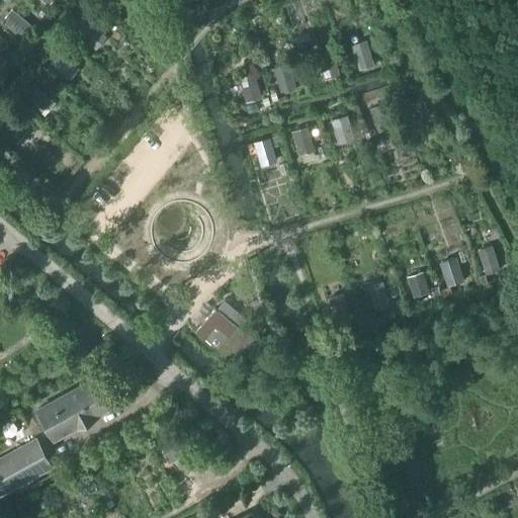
[(3,20),(21,35),(29,24),(12,9),(3,20)]
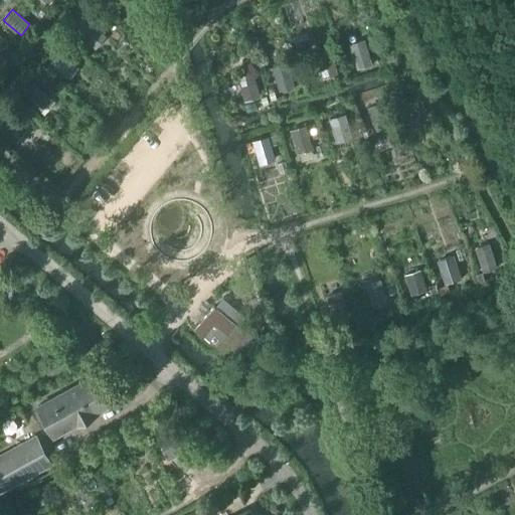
[(77,32),(96,46),(105,36),(87,21),(77,32)]
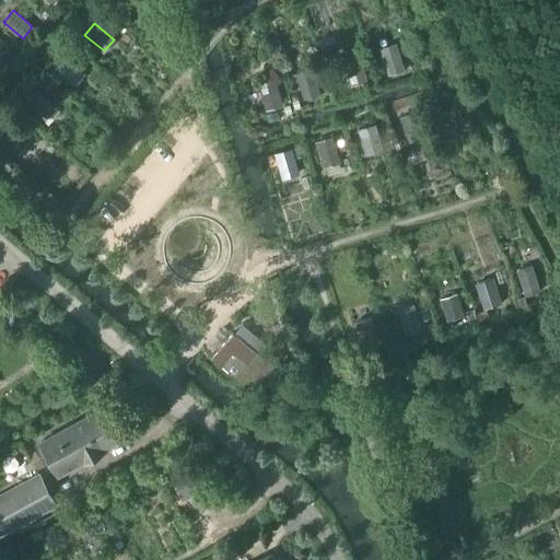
[(381,48),(388,72),(403,68),(396,44),(381,48)]
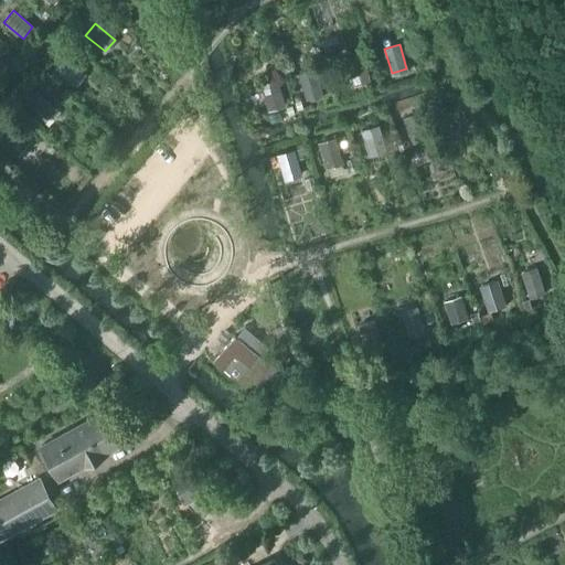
[(3,51),(11,57),(16,53),(7,46),(3,51)]
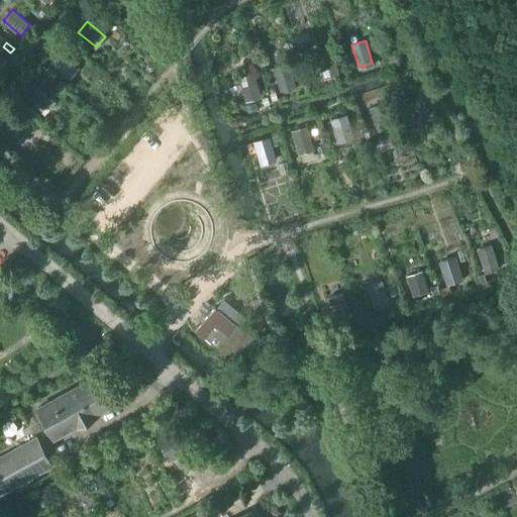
[(317,55),(323,77),(336,73),(330,50),(317,55)]
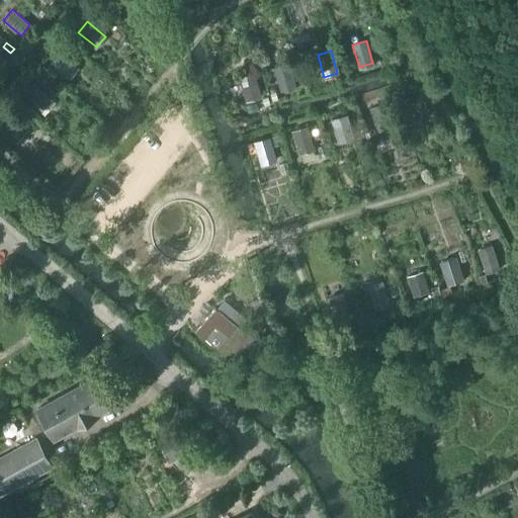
[(52,64),(70,78),(79,66),(62,52),(52,64)]
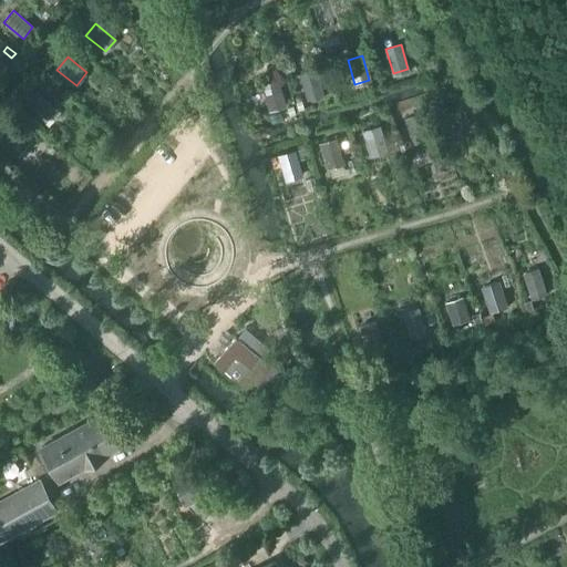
[(416,68),(420,78),(428,74),(424,65),(416,68)]
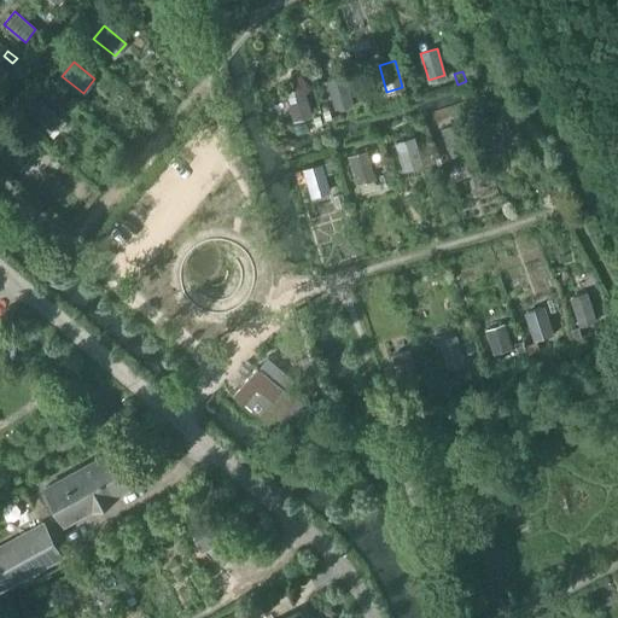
[(327,81),(334,108),(350,103),(343,76),(327,81)]
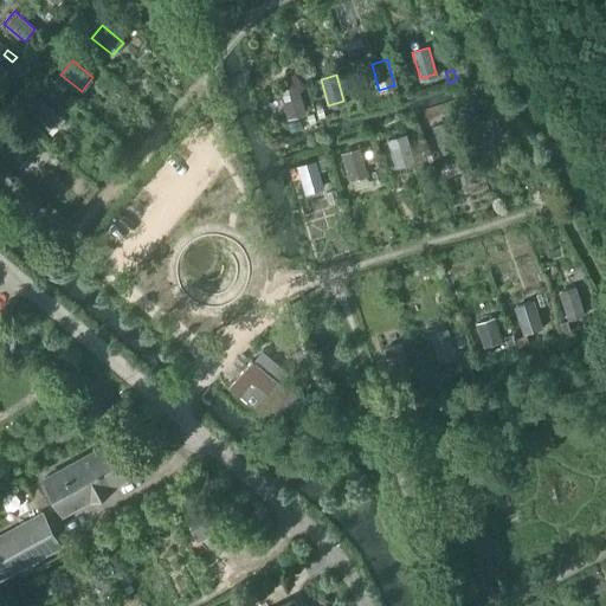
[(281,91),(288,117),(303,113),(296,86),(281,91)]
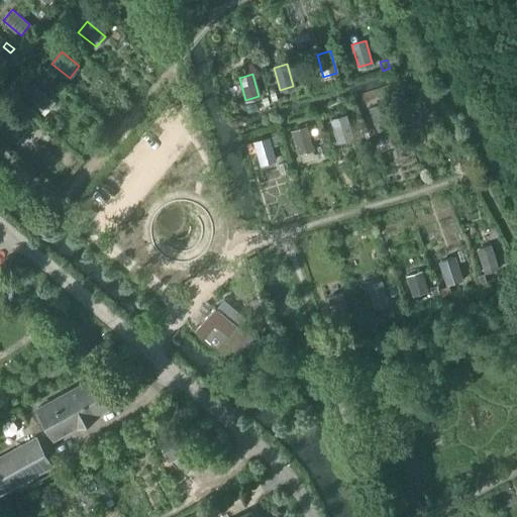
[(413,93),(421,88),(418,82),(410,86),(413,93)]
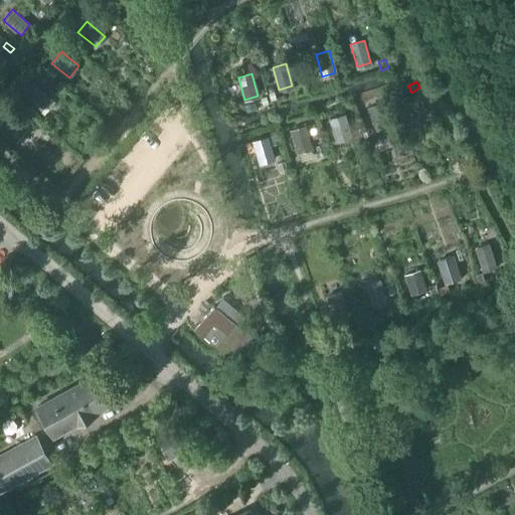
[(33,84),(23,95),(41,110),(50,100),(33,84)]
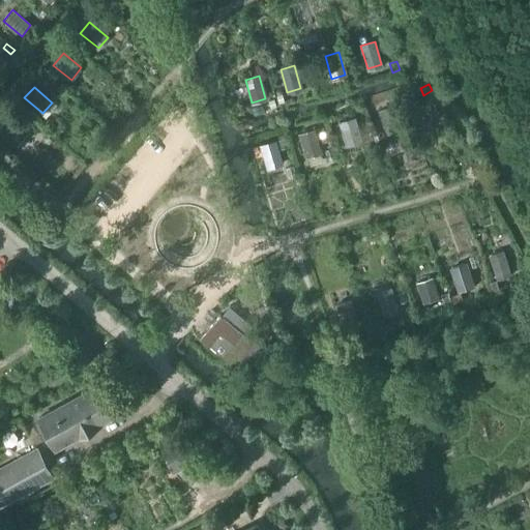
[(271,109),(276,108),(274,99),(268,100),(271,109)]
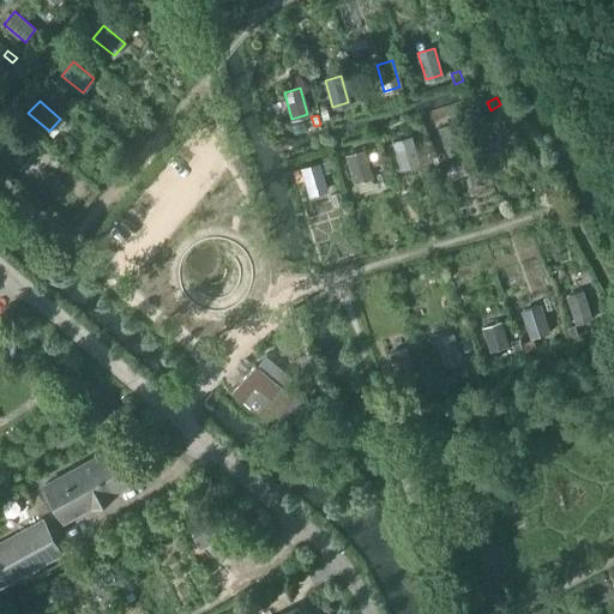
[(439,128),(449,155),(464,149),(455,124),(439,128)]
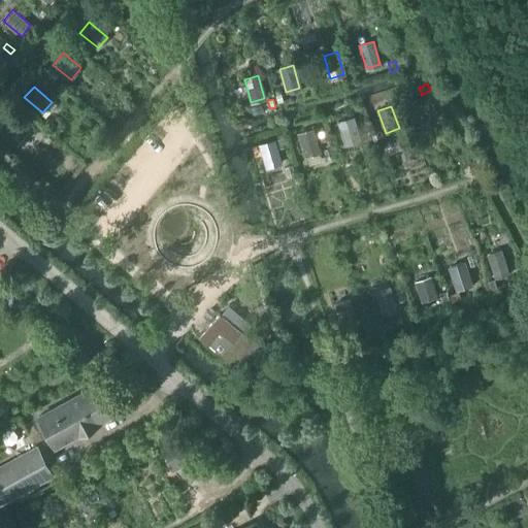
[(0,125),(0,129),(17,142),(25,132),(7,117),(0,125)]
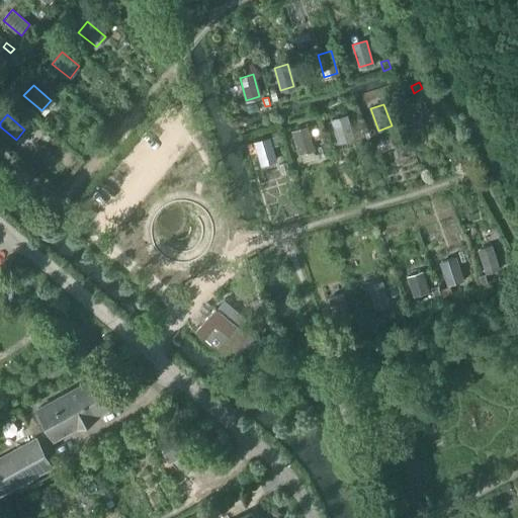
[(333,119),(339,142),(352,138),(346,115),(333,119)]
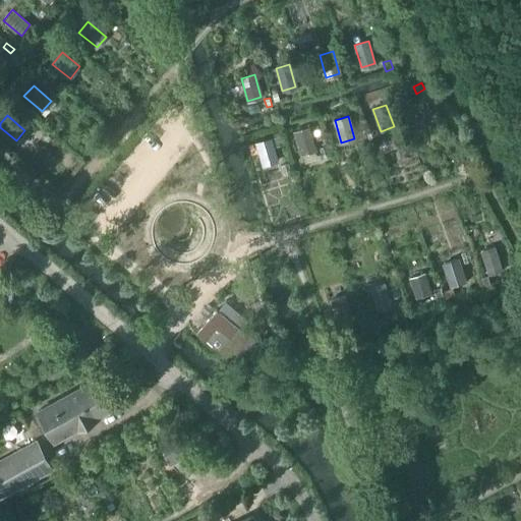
[(295,131),(301,154),(314,151),(308,127),(295,131)]
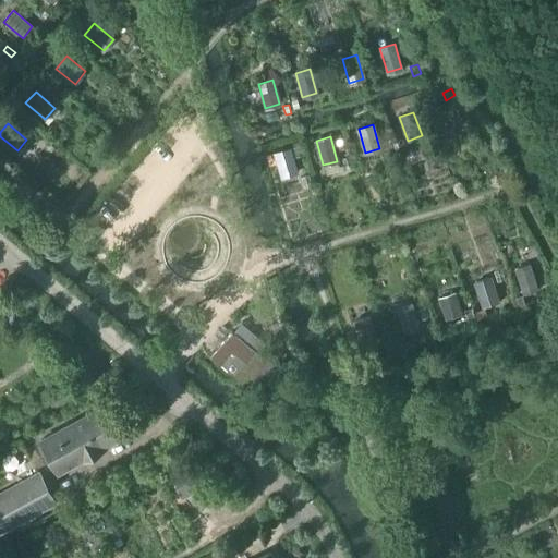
[(335,138),(338,150),(347,148),(343,136),(335,138)]
